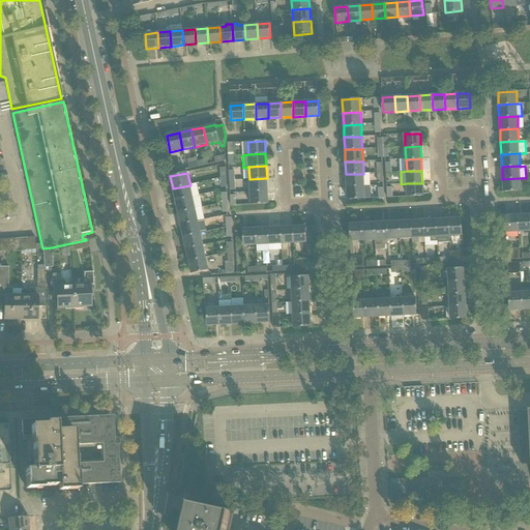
[(346,174),(347,186),(364,186),(363,174),(346,174)]
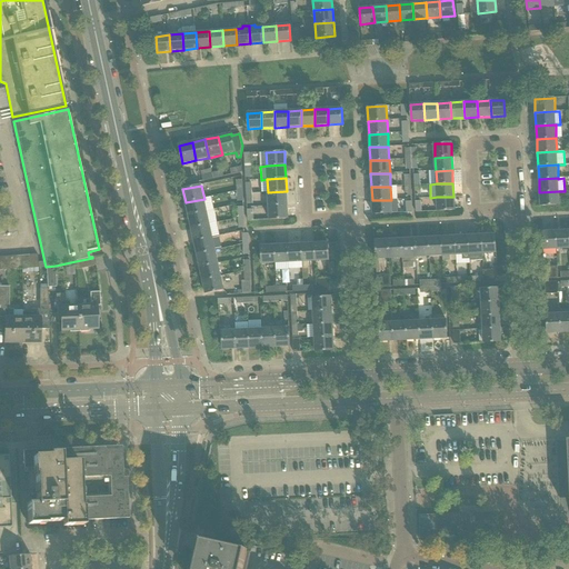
[(268,192),(268,206),(287,205),(287,191),(268,192)]
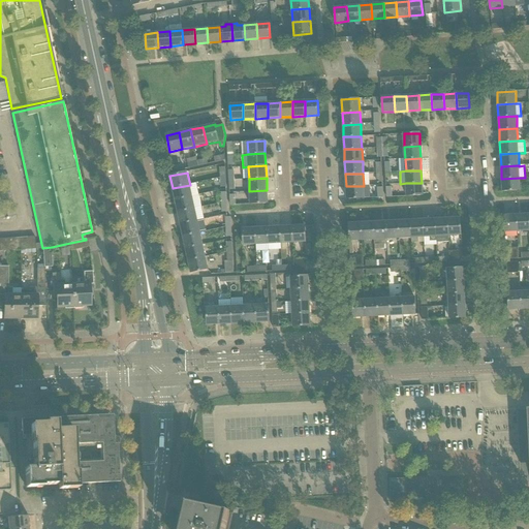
[(520,178),(501,179),(502,191),(521,190),(520,178)]
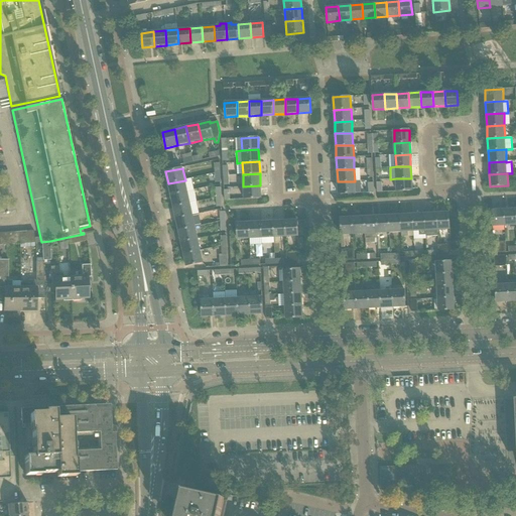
[(185,180),(168,183),(171,196),(194,190),(191,178),(185,180)]
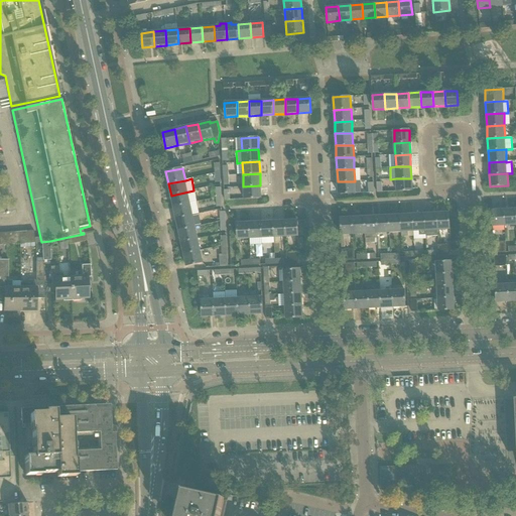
[(411,178),(396,178),(397,191),(411,190),(411,178)]
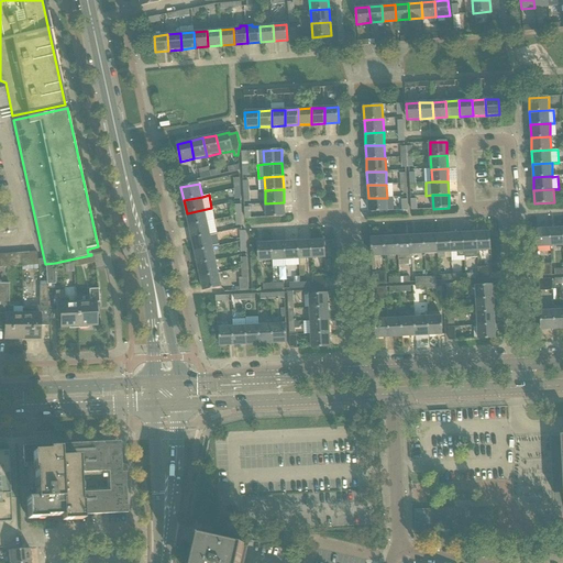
[(387,198),(368,198),(368,212),(387,211),(394,210),(393,197),(387,198)]
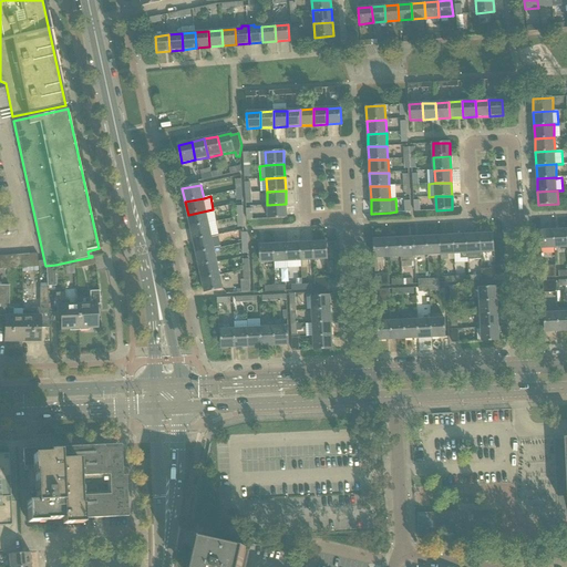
[(286,204),(267,205),(268,218),(287,218),(286,204)]
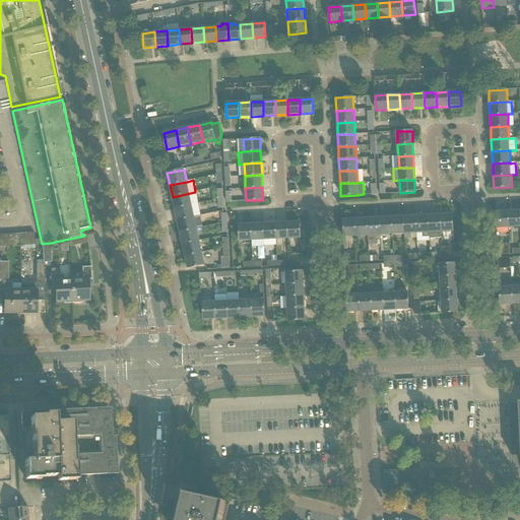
[(195,192),(173,197),(175,209),(192,205),(198,204),(195,192)]
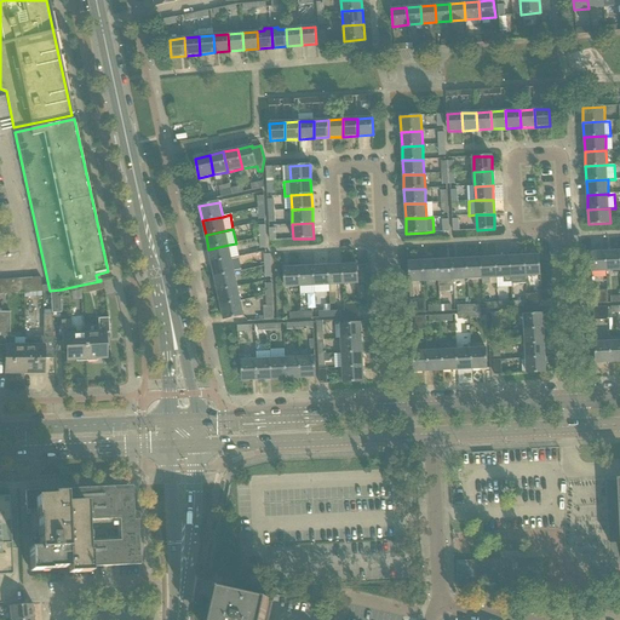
[(208,250),(212,263),(231,259),(229,245),(208,250)]
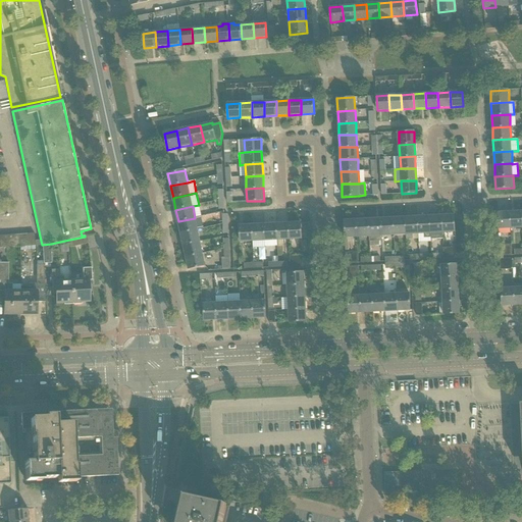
[(521,217),(521,212),(510,213),(511,228),(521,227),(521,217)]
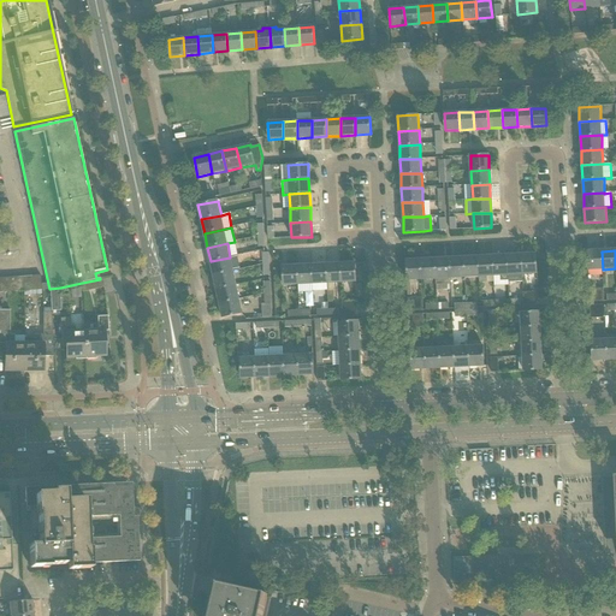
[(603,270),(602,252),(587,252),(587,270),(603,270)]
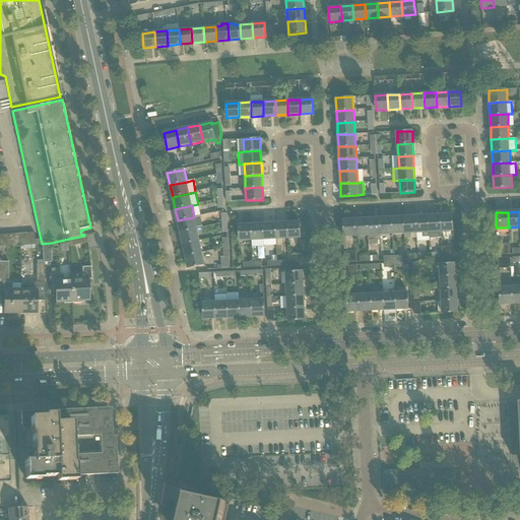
[(452,214),(440,215),(441,233),(453,232),(452,214)]
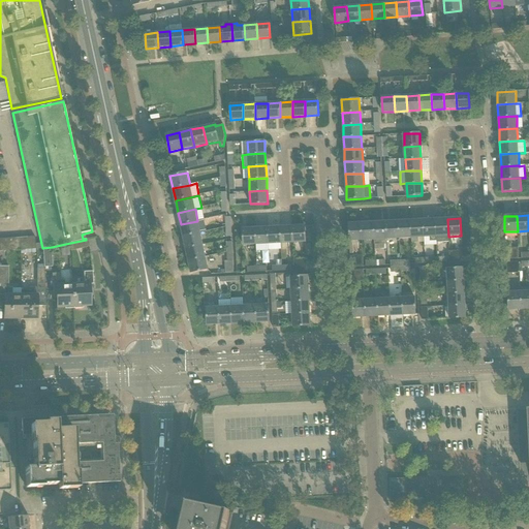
[(435,219),(423,220),(424,238),(424,246),(436,245),(435,219)]
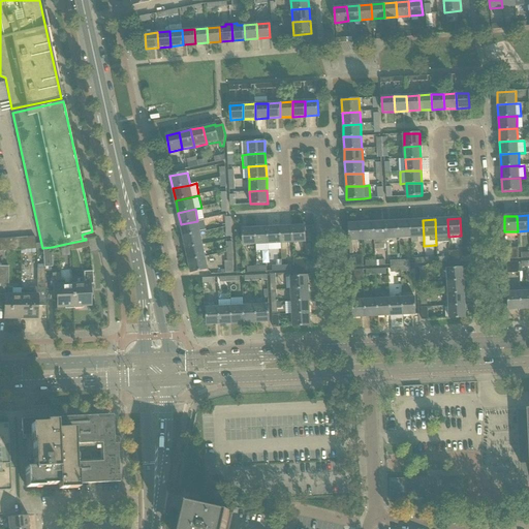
[(447,219),(435,219),(436,243),(448,243),(448,237),(447,219)]
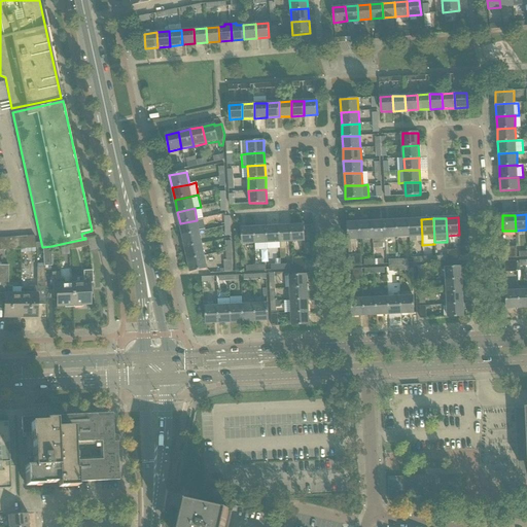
[(409,219),(396,220),(397,238),(410,237),(409,219)]
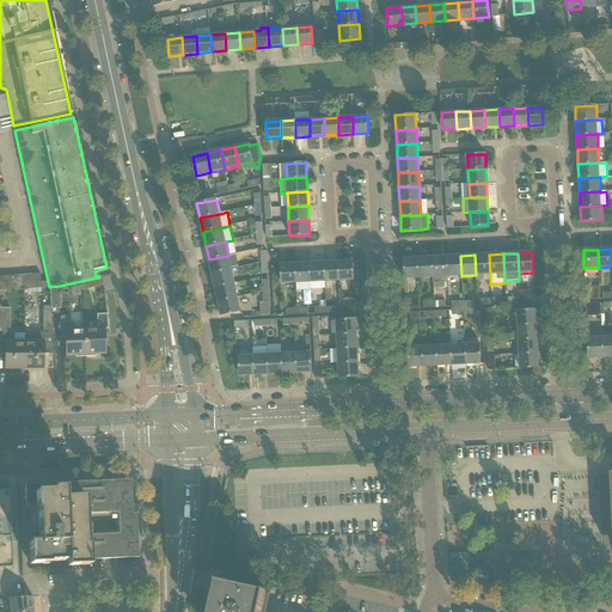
[(489,255),(475,255),(476,275),(476,281),(484,281),(483,275),(490,275),(489,255)]
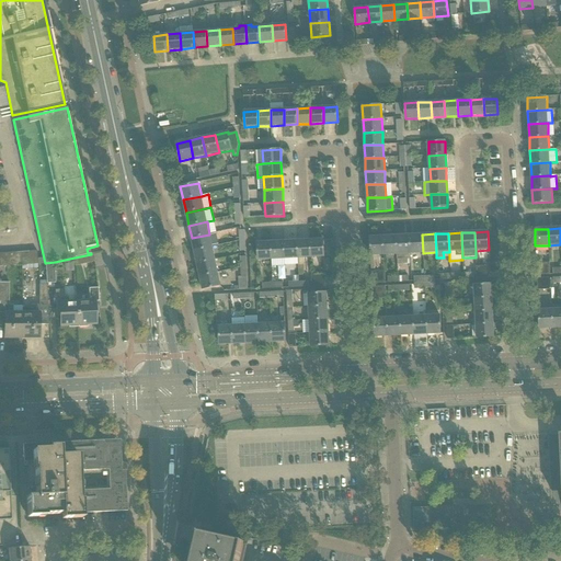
[(192,238),(194,251),(213,247),(209,235),(192,238)]
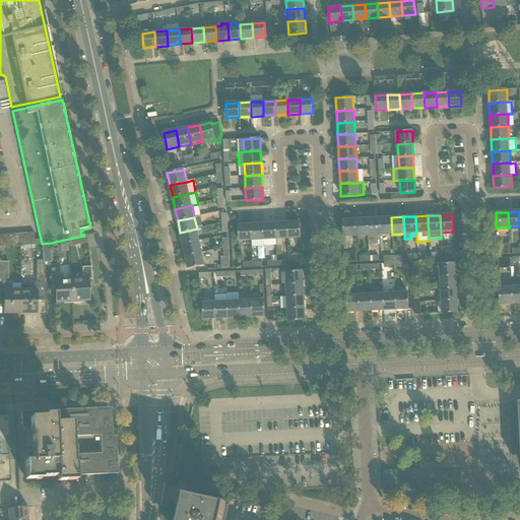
[(380,235),(392,235),(391,217),(379,218),(380,235)]
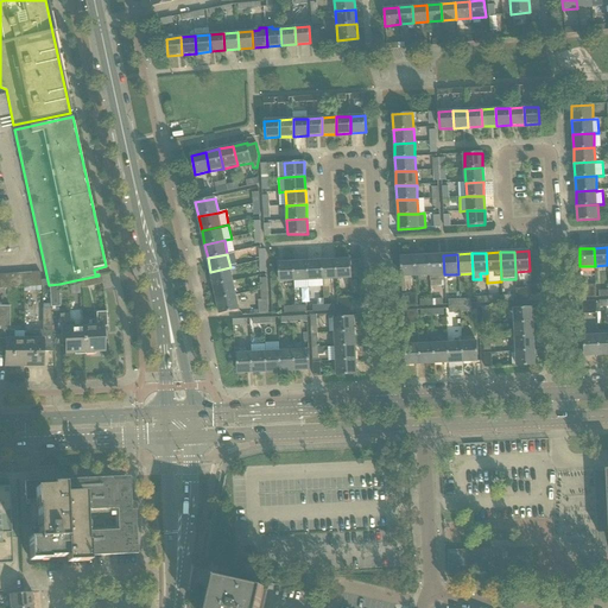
[(416,277),(430,276),(429,255),(415,257),(416,277)]
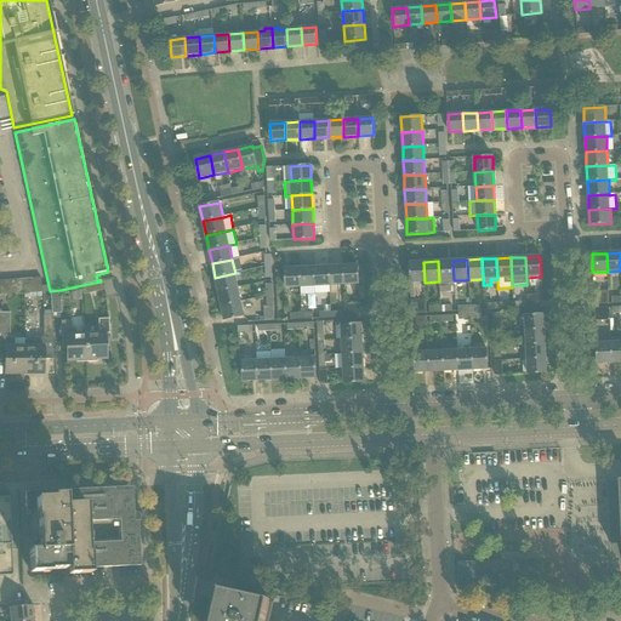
[(454,285),(454,280),(453,261),(438,261),(439,281),(439,286),(454,285)]
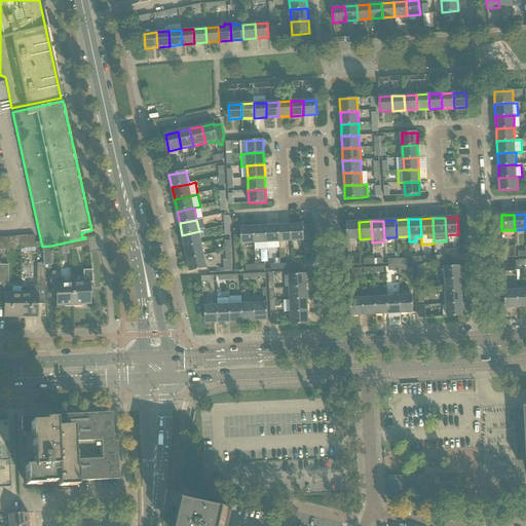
[(347,239),(360,239),(359,222),(346,222),(347,239)]
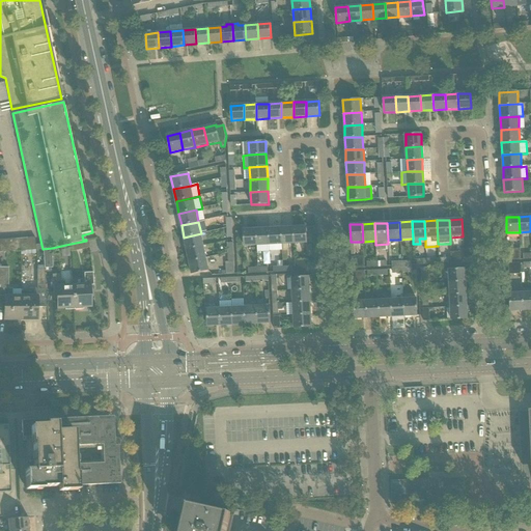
[(294,227),(281,228),(282,244),(295,244),(294,227)]
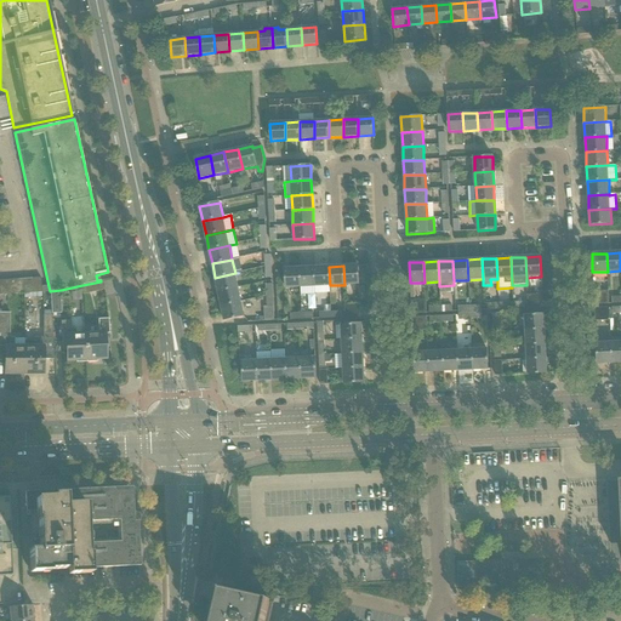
[(358,266),(343,266),(345,285),(359,284),(358,266)]
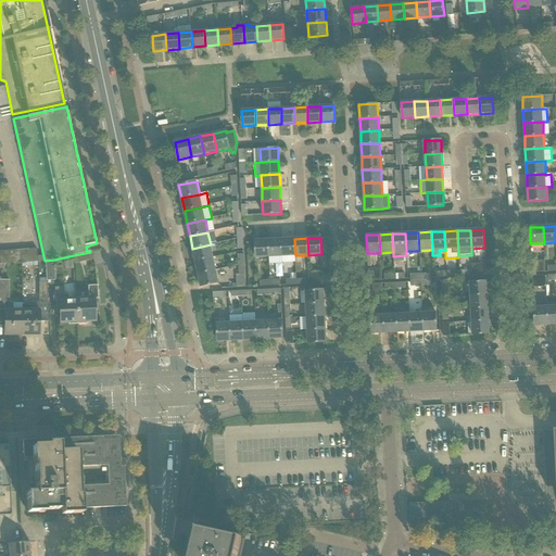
[(294,239),(281,240),(282,256),(282,263),(295,262),(295,255),(294,239)]
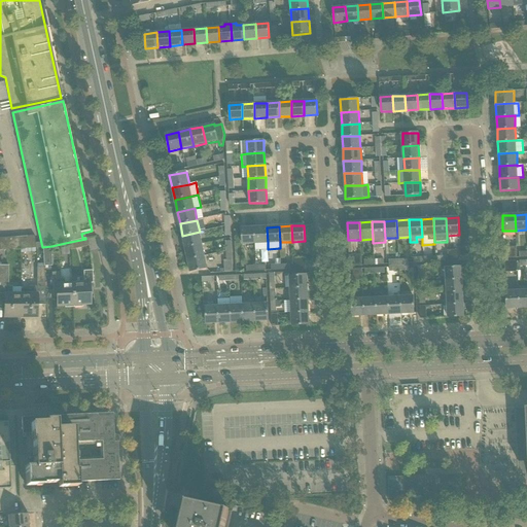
[(255,243),(254,227),(242,229),(242,244),(255,243)]
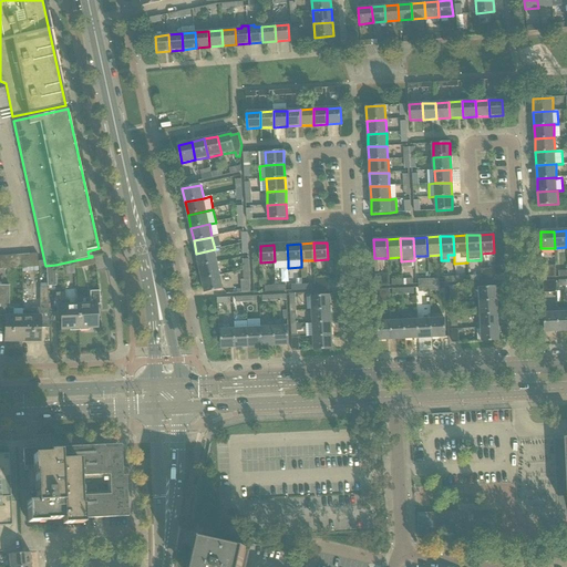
[(287,245),(274,245),(275,261),(288,261),(287,245)]
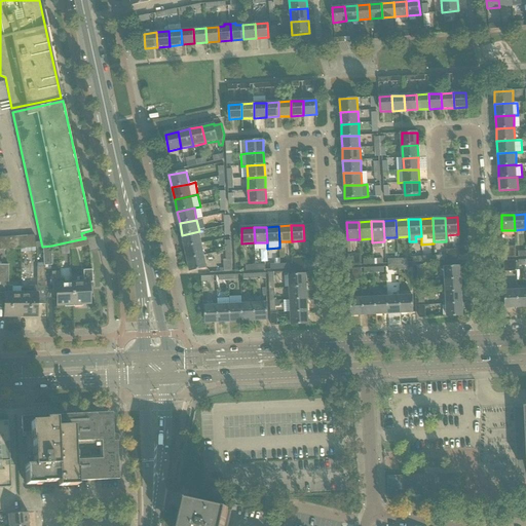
[(182,235),(185,248),(201,243),(199,231),(182,235)]
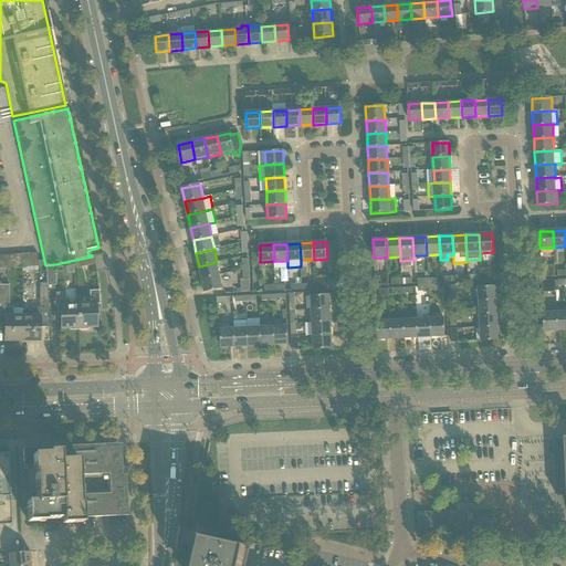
[(93,255),(92,257),(75,260),(77,268),(95,264),(93,255)]
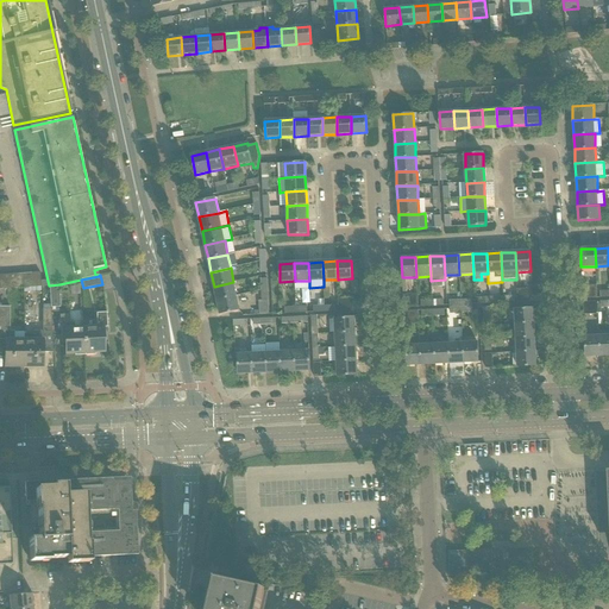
[(214,287),(217,300),(237,296),(233,282),(214,287)]
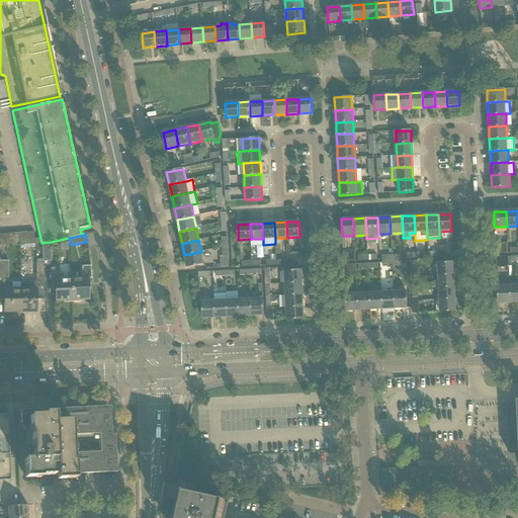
[(51,242),(41,243),(42,262),(51,261),(51,242)]
